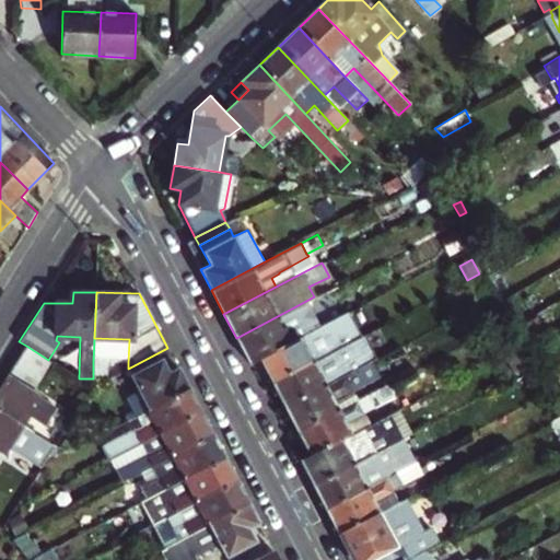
[(496,319),(503,315),(496,302),(488,305),(496,319)]
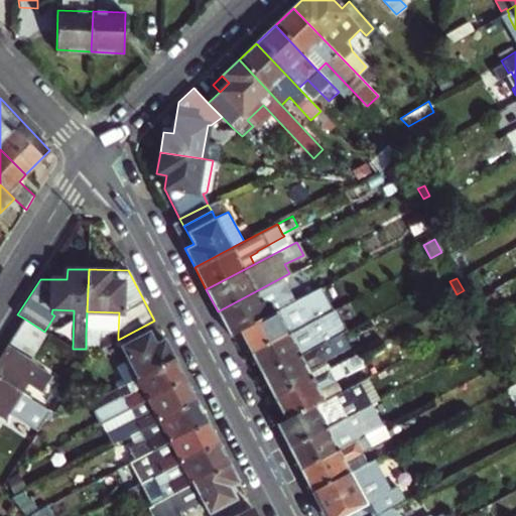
[(291,303),(278,279),(218,311),(230,336),(239,331),(291,303)]
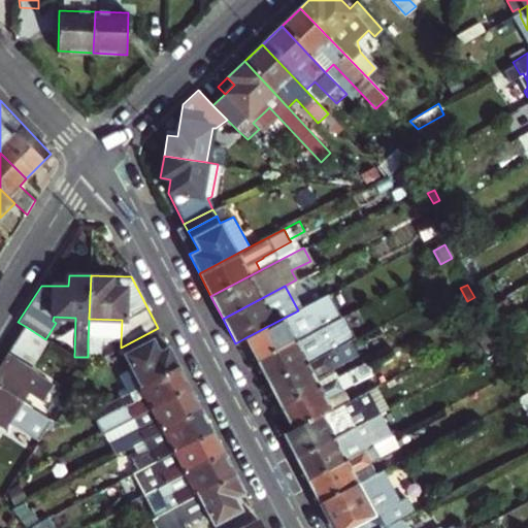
[(298,310),(244,338),(256,360),(340,317),(329,295),(298,310)]
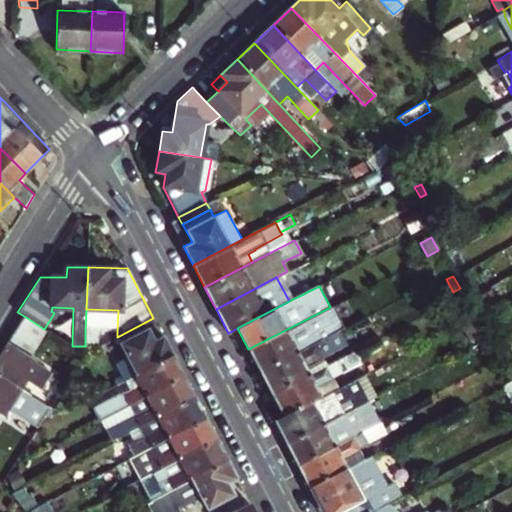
[(330,307),(248,349),(259,372),(339,331),(343,328),(332,306),(330,307)]
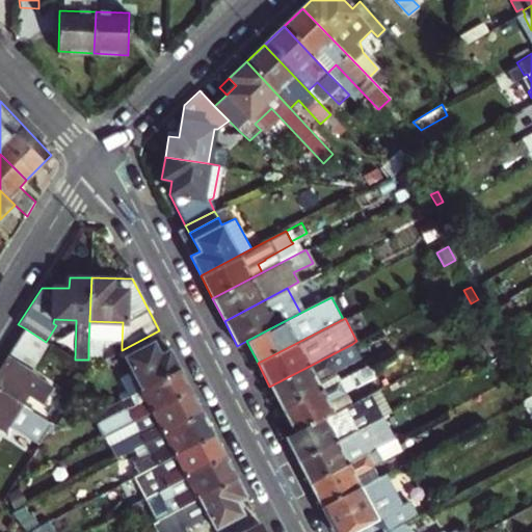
[(88,344),(103,344),(122,345),(123,322),(89,321),(88,344)]
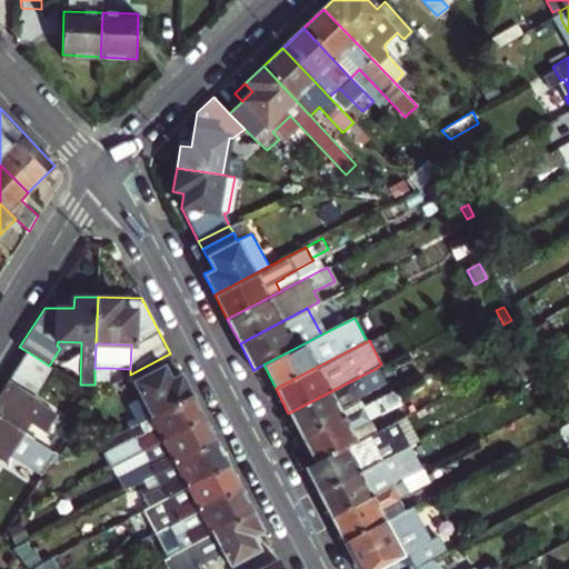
[(0,392),(0,417),(23,432),(30,422),(46,432),(58,413),(31,397),(51,367),(49,366),(27,351),(0,392)]
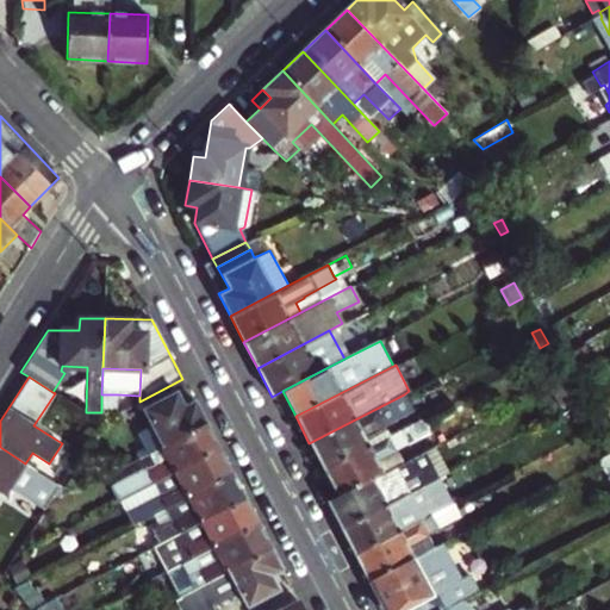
[(144,411),(163,446),(206,424),(195,403),(185,408),(176,393),(144,411)]
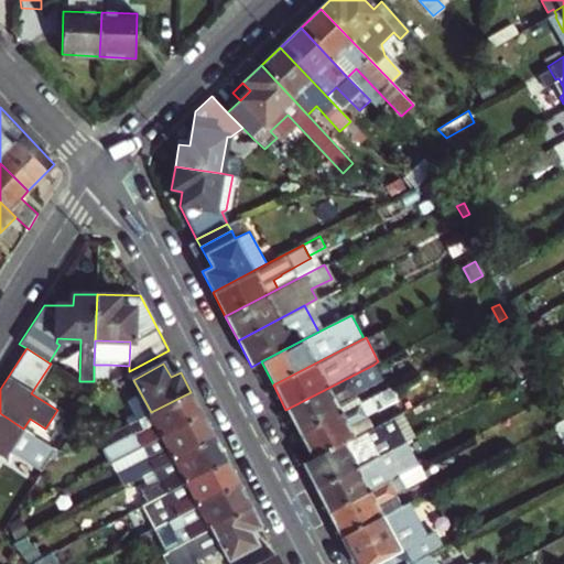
[(109,365),(94,365),(94,381),(108,382),(109,365)]
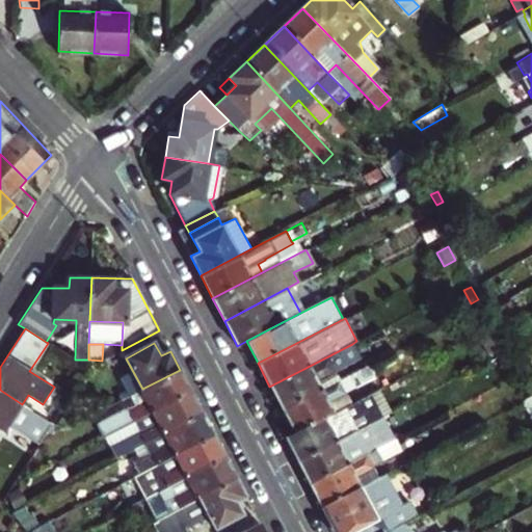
[(269,387),(282,409),(339,379),(335,371),(360,356),(352,344),(269,387)]
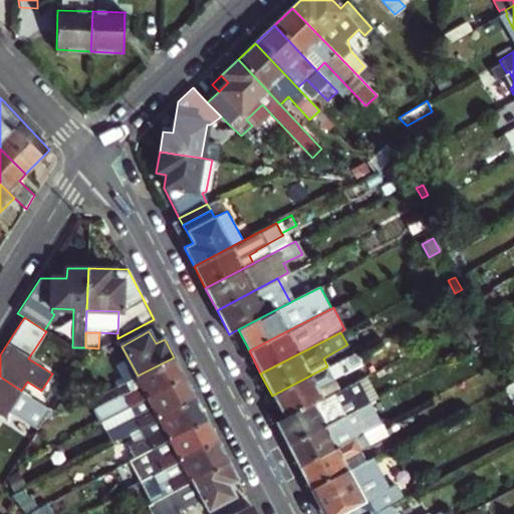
[(327,366),(272,396),(283,418),(330,394),(338,390),(333,379),(360,364),(354,353),(327,366)]
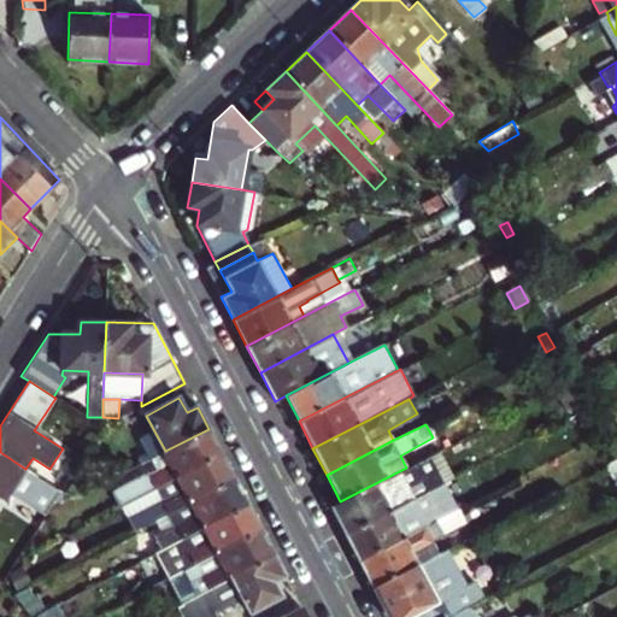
[(121,506),(154,489),(222,454),(209,429),(165,451),(148,459),(153,469),(112,491),(121,506)]
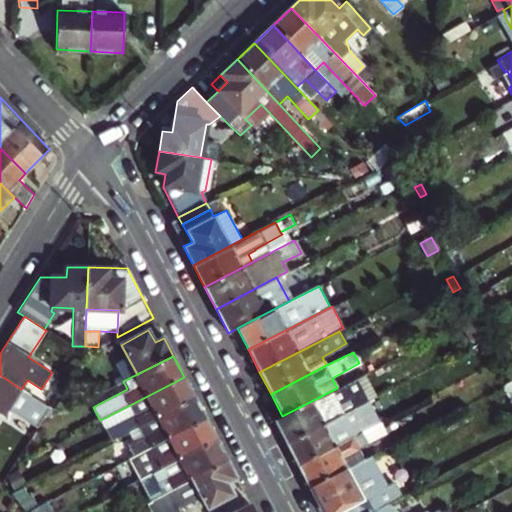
[(21,389),(0,375),(0,412),(3,415),(8,408),(18,392),(24,396),(26,392),(21,389)]
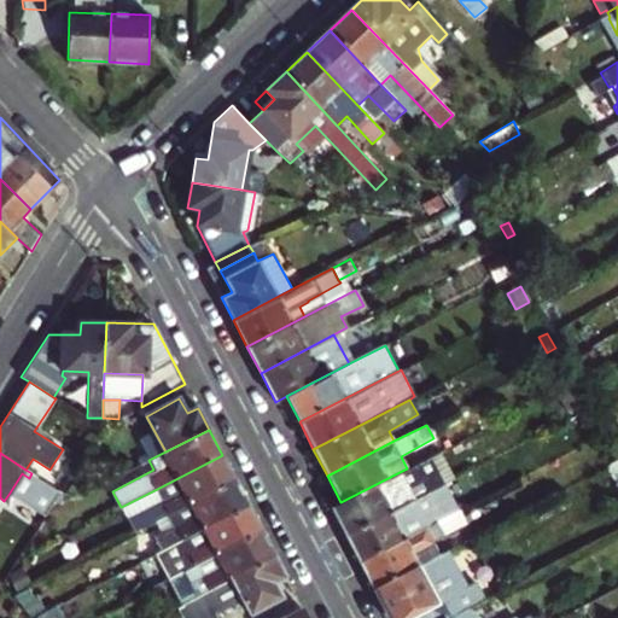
[(161,518),(235,481),(222,455),(155,490),(162,503),(152,508),(151,506),(128,517),(135,531),(161,518)]
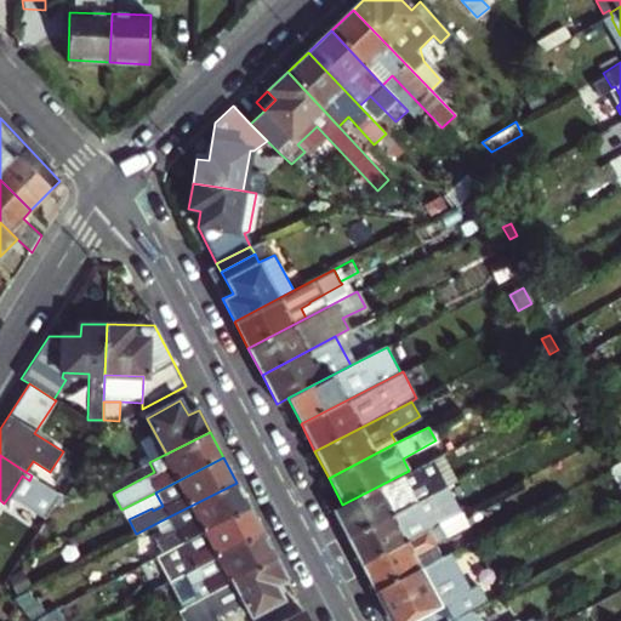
[(439,474),(432,459),(409,471),(417,485),(439,474)]
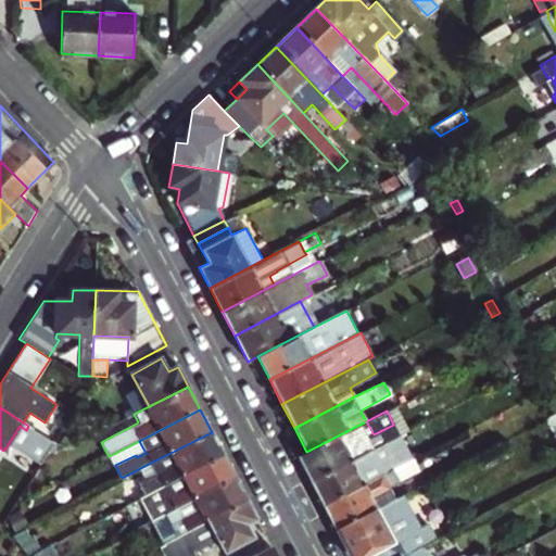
[(555,413),(543,420),(555,442),(555,413)]
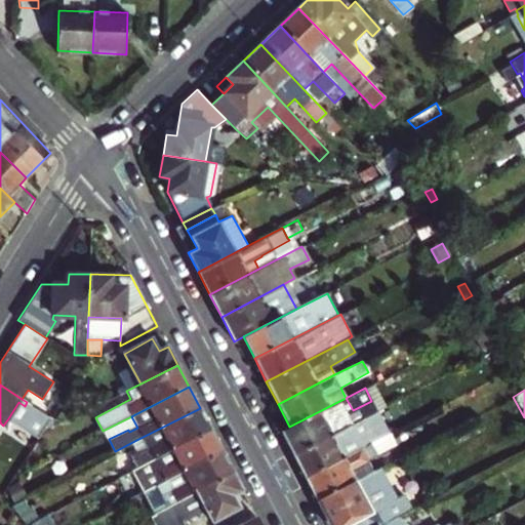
[(346,398),(337,402),(345,415),(353,410),(346,398)]
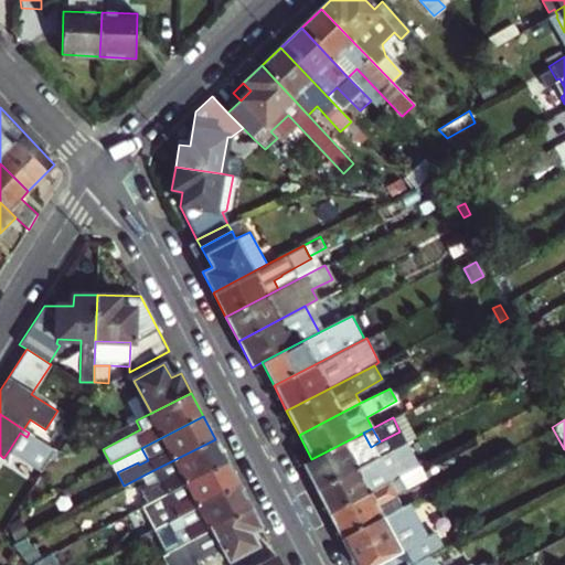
[(20,433),(9,450),(20,457),(33,436),(29,433),(27,437),(20,433)]
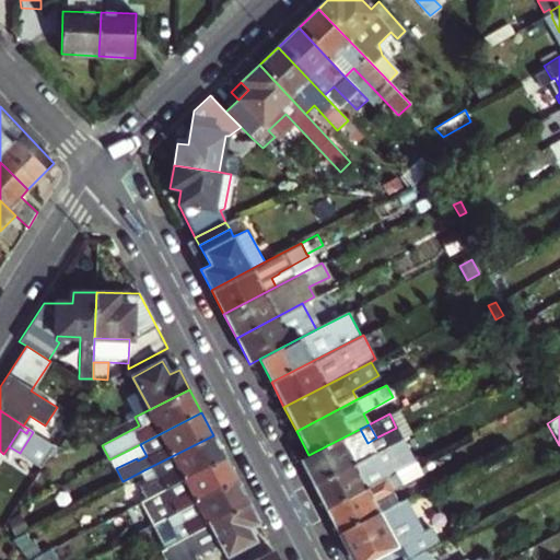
[(368,443),(360,429),(308,455),(300,459),(313,483),(372,453),(368,443)]
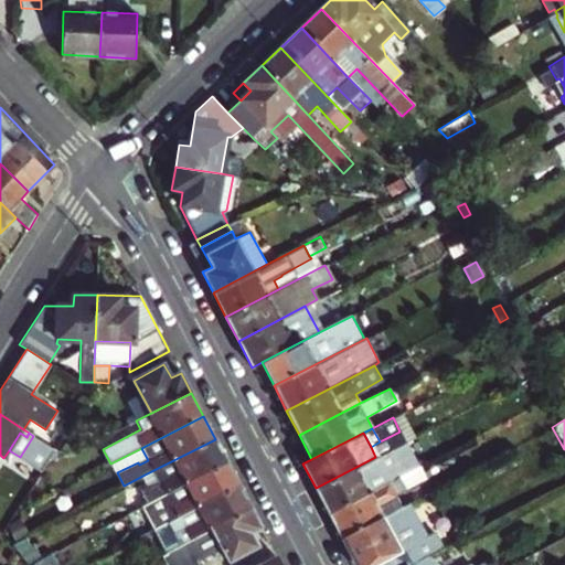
[(136,509),(166,494),(227,462),(215,439),(147,473),(153,484),(129,498),(136,509)]
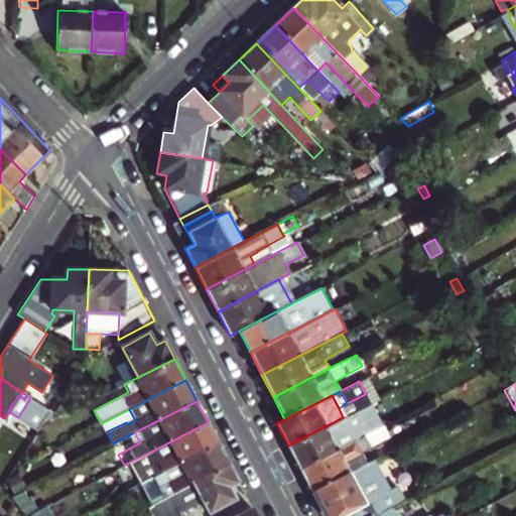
[(299,468),(378,426),(373,416),(377,414),(371,403),(343,417),(288,445),(299,468)]
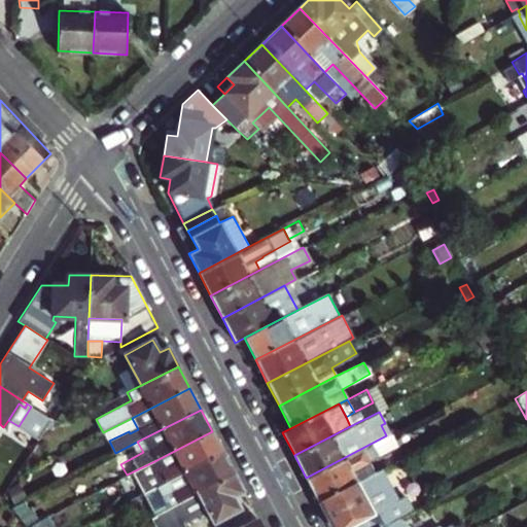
[(40,437),(41,436),(51,419),(40,413),(29,430),(40,437)]
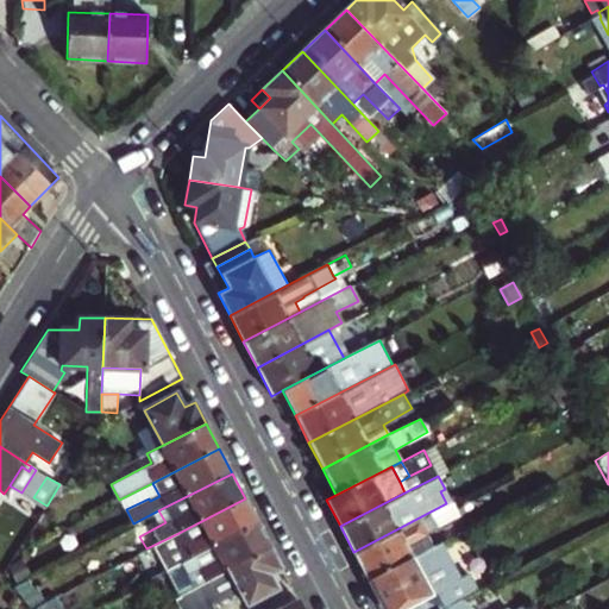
[(245,498),(179,533),(184,542),(152,559),(159,573),(180,564),(258,523),(245,498)]
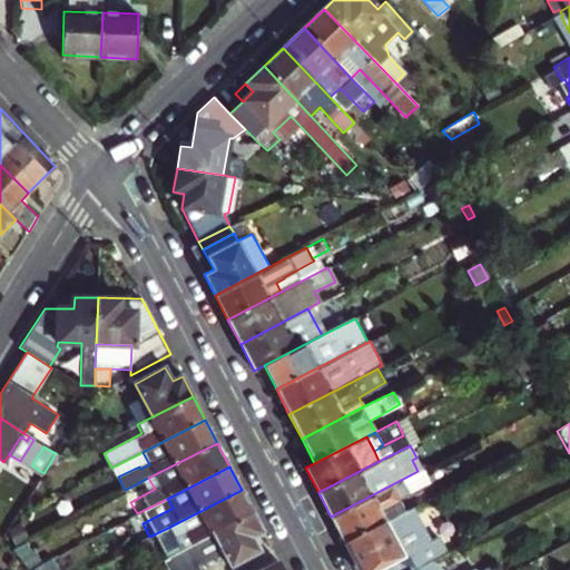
[(422,469),(418,471),(331,517),(344,541),(404,510),(399,501),(430,483),(422,469)]
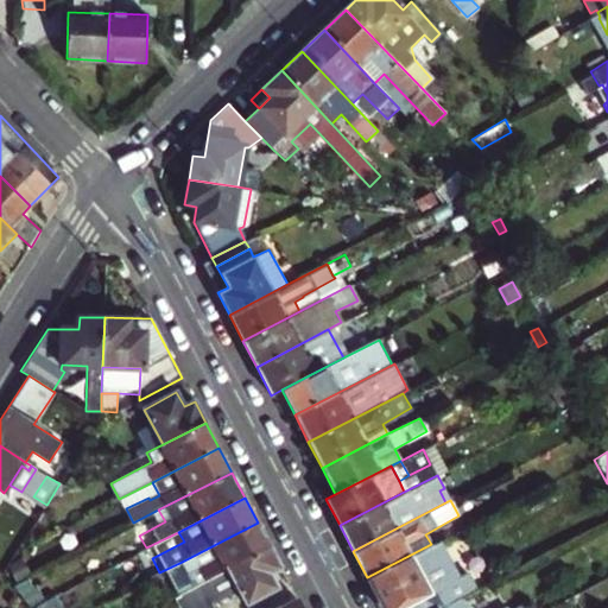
[(192,587),(206,580),(270,546),(258,523),(179,563),(192,587)]
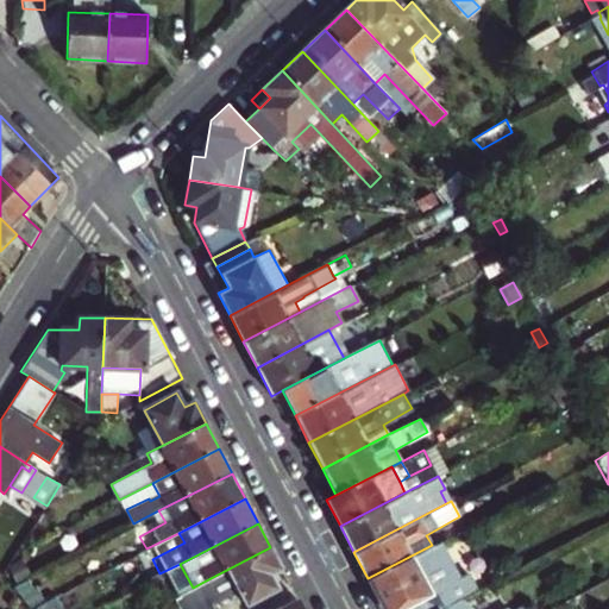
[(432,545),(368,578),(383,608),(441,608),(446,607),(437,590),(449,584),(433,554),(439,552),(435,544),(432,545)]
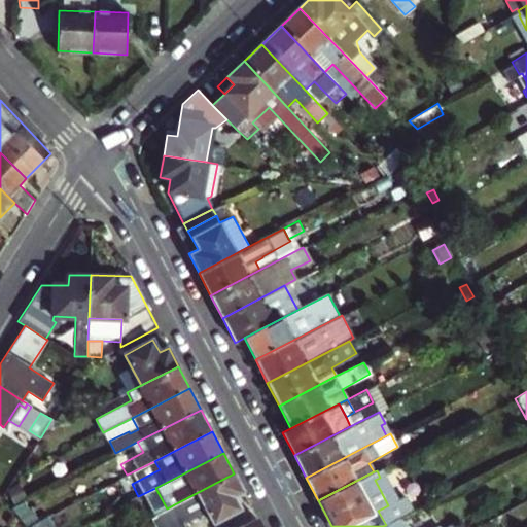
[(234,473),(178,502),(188,521),(205,512),(212,525),(242,510),(236,497),(244,492),(234,473)]
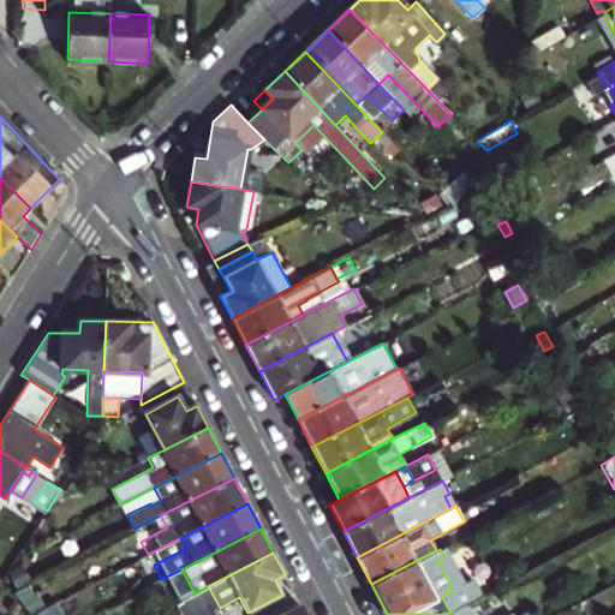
[(451,613),(446,614),(472,614),(467,604),(451,613)]
